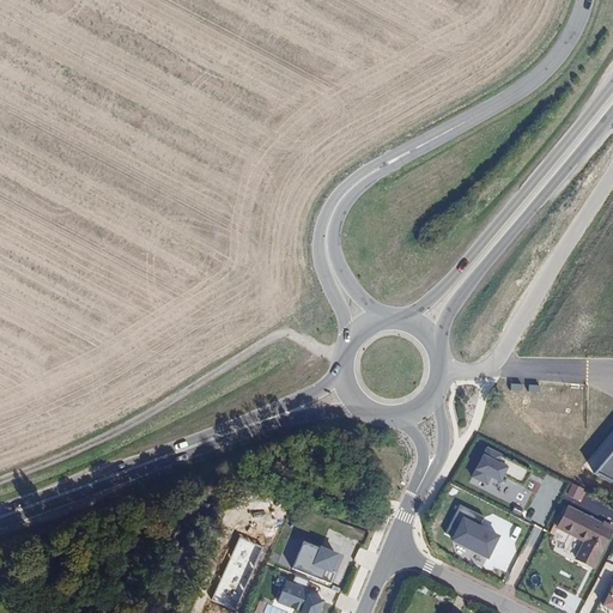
[(465,517),(481,526),(485,519),(461,505),(445,534),(454,539),(465,517)]
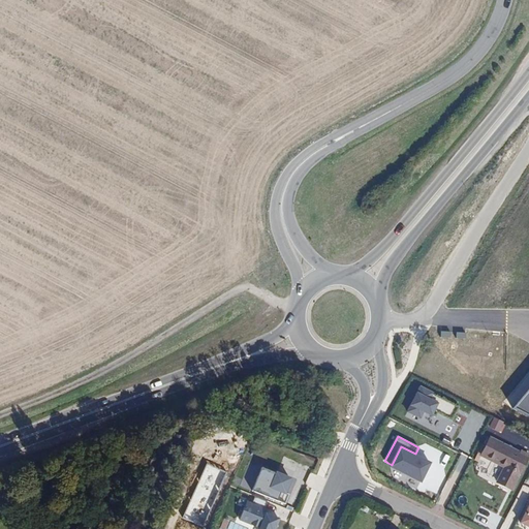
[(510,489),(528,454),(519,449),(518,452),(489,437),(480,454),(504,466),(497,481),(510,489)]
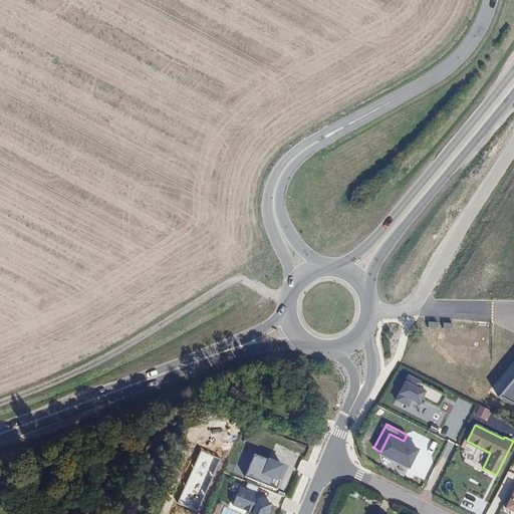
[(404,441),(390,434),(380,452),(413,468),(422,450),(404,441)]
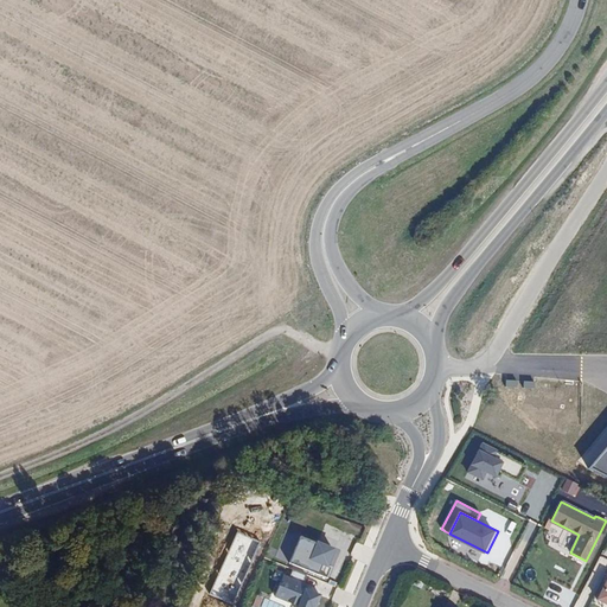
[(313,560),(319,543),(302,537),(293,564),(324,575),(327,564),(313,560)]
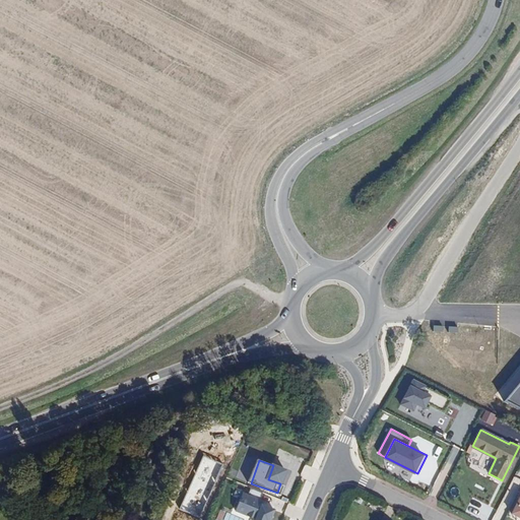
[(291,471),(273,465),(268,479),(280,483),(286,486),(291,471)]
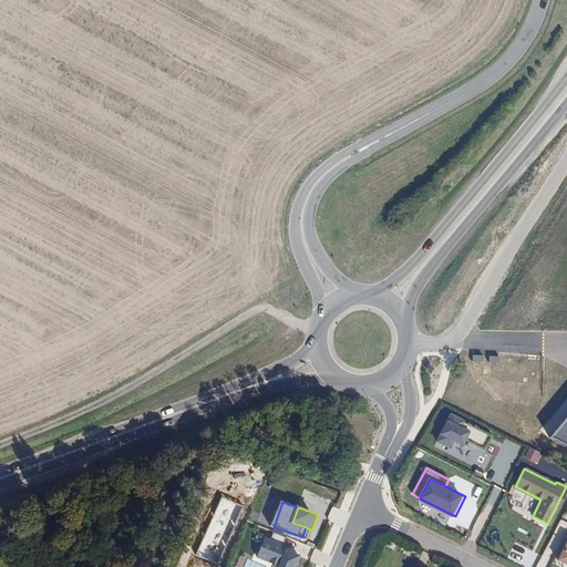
[(288,545),(267,536),(258,558),(278,566),(297,566),(301,558),(285,553),(288,545)]
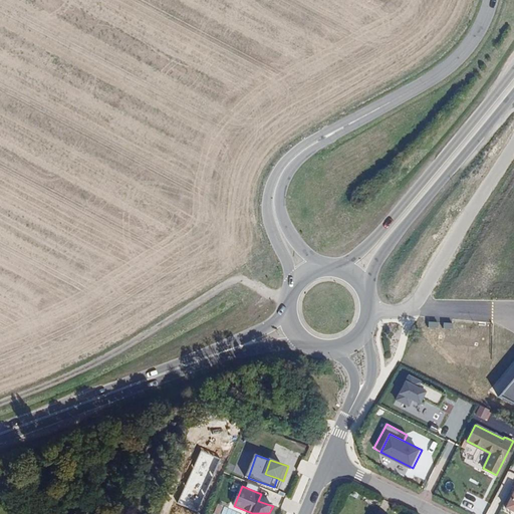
[(215,513),(220,513),(223,507),(218,505),(215,513)]
